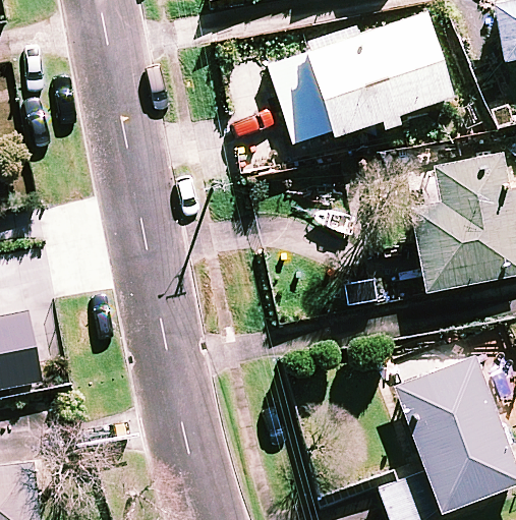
[(515,1),(494,6),(505,61),(515,59),(515,1)]
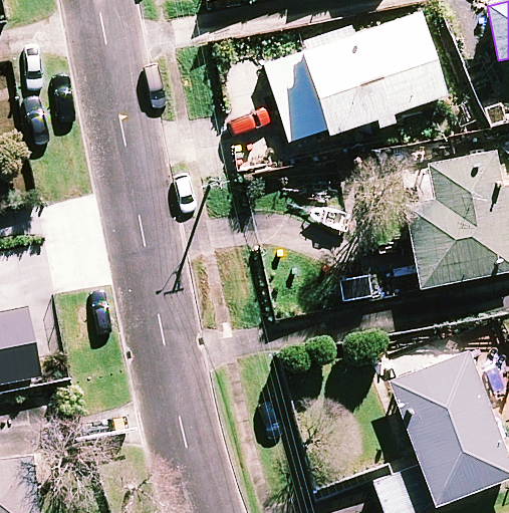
[(329,135),(375,120),(379,134),(403,126),(399,112),(449,97),(420,4),(310,38),(314,51),(304,54),(329,135)]
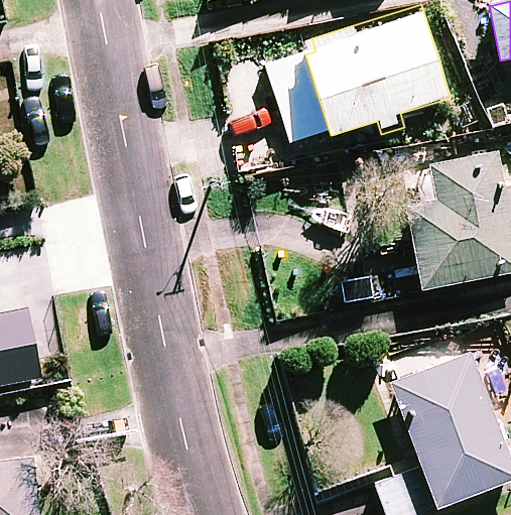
[(510,188),(504,189),(498,155),(431,166),(439,213),(411,218),(423,289),(510,274),(510,188)]
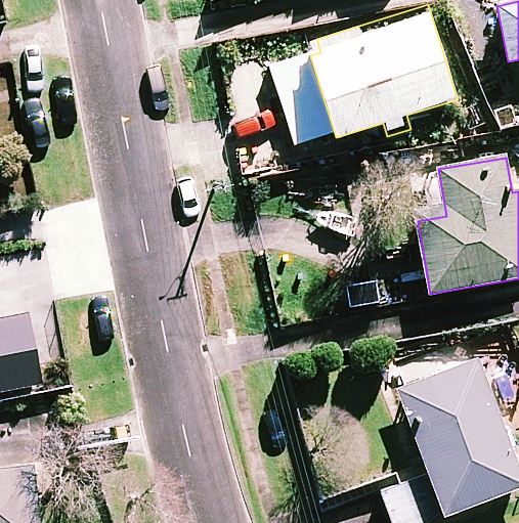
[(17,280),(0,284),(0,395),(16,392),(6,344),(29,340),(17,280)]
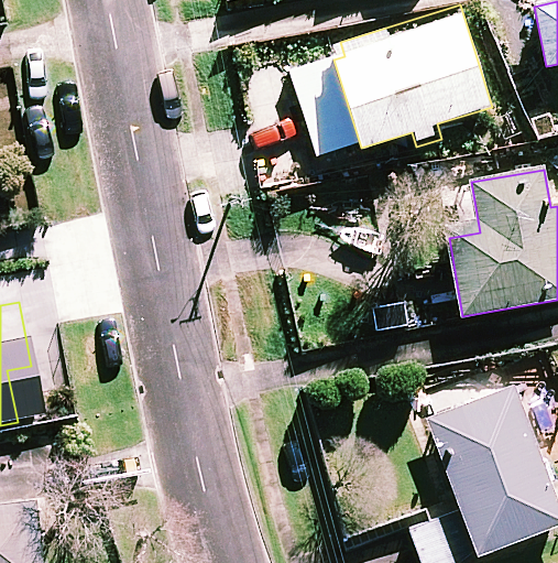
[(460,562),(557,527),(557,496),(518,389),(427,422),(462,517),(415,534),(426,562),(460,562)]
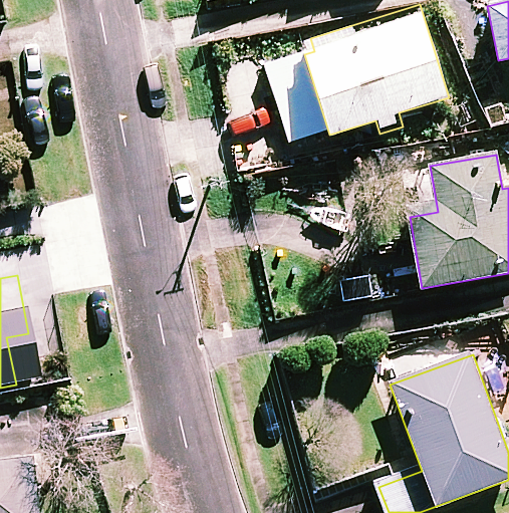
[(40,512),(35,459),(0,462),(0,512),(40,512)]
